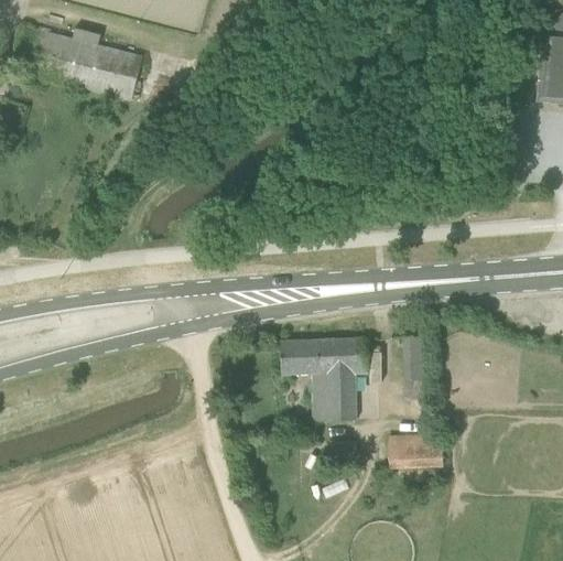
[(562,10),(542,30),(536,99),(562,100),(562,10)]
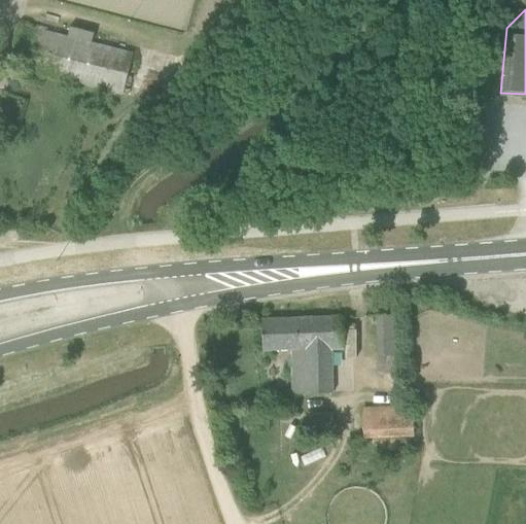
[(20,23),(9,63),(123,92),(133,51),(20,23)]
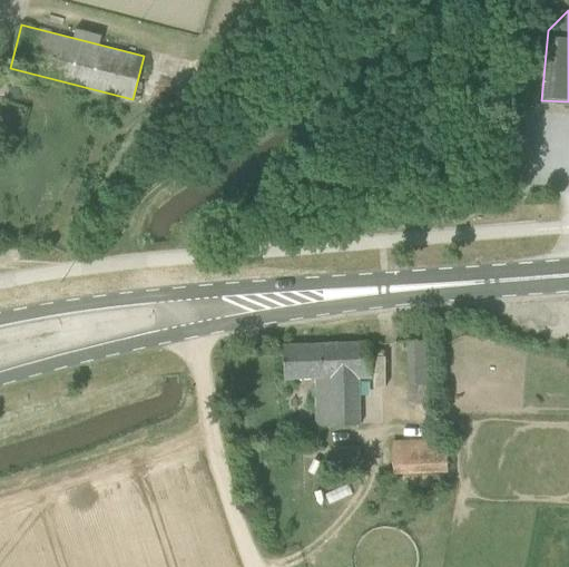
[(430,338),(406,339),(408,353),(431,352),(430,338)]
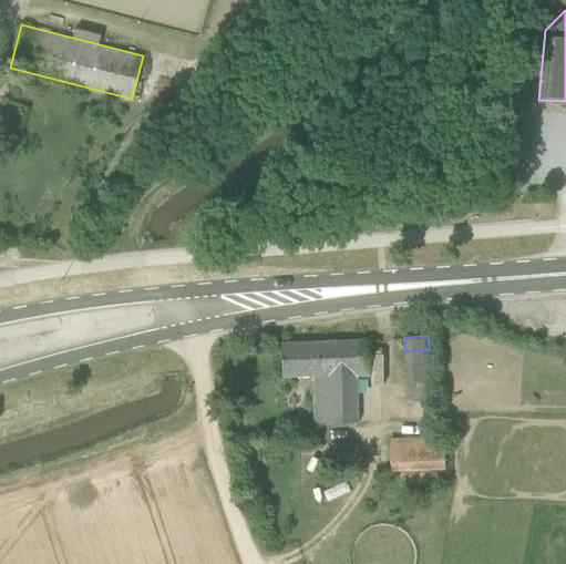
[(369,373),(367,340),(367,338),(281,341),(283,373),(314,372),(314,421),(359,420),(358,373),(369,373)]
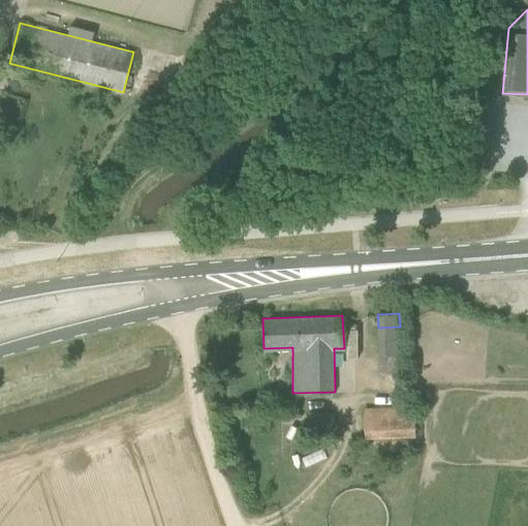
[(381,373),(400,372),(400,354),(380,356),(381,373)]
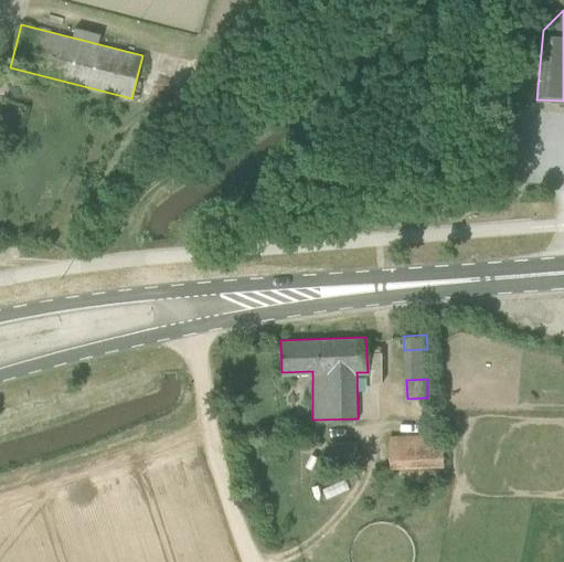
[(427,433),(389,434),(389,466),(442,465),(440,437),(427,437),(427,433)]
